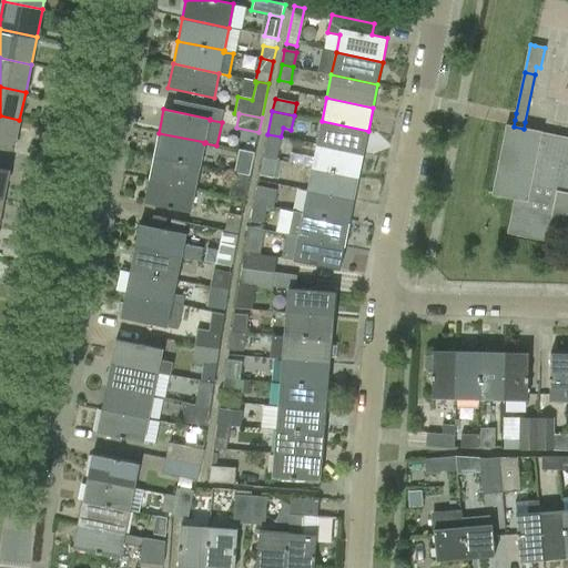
[(19,120),(0,115),(0,145),(13,149),(19,120)]
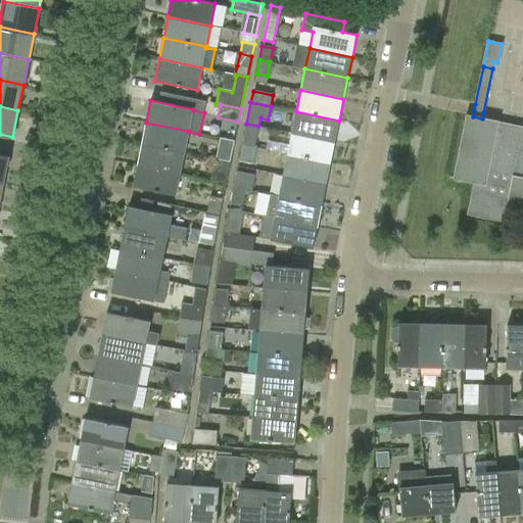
[(292,133),(335,141),(339,121),(296,111),(292,133)]
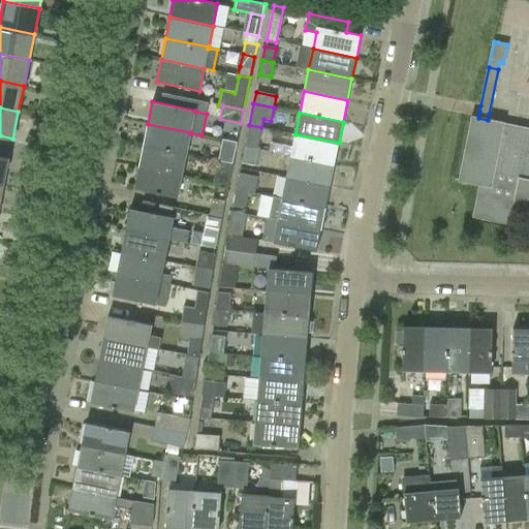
[(528,128),(504,123),(488,120),(478,118),(471,117),(459,181),(479,185),(472,217),(510,224),(514,211),(528,213),(528,128)]
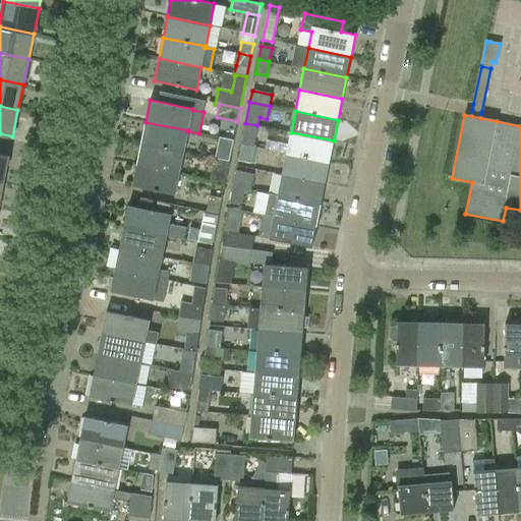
[(183,152),(187,131),(188,130),(146,122),(140,143),(183,152)]
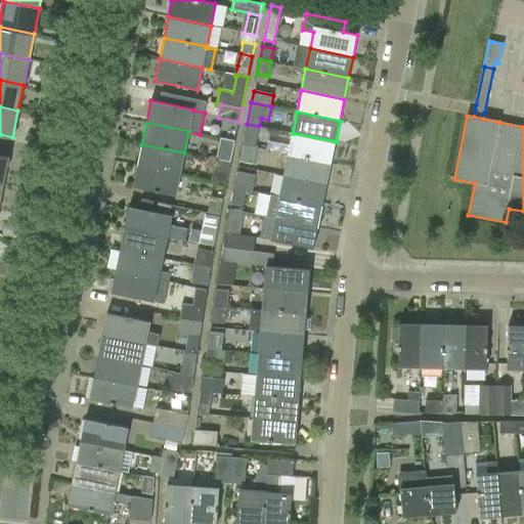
[(243,145),(255,147),(259,126),(247,124),(243,145)]
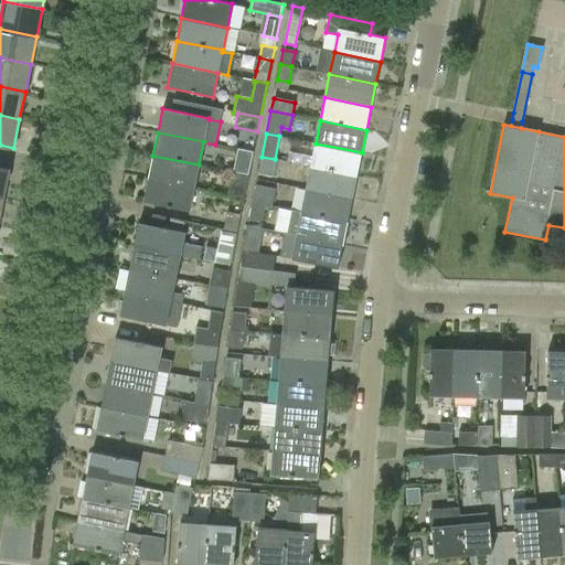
[(310,167),(356,177),(362,152),(316,144),(310,167)]
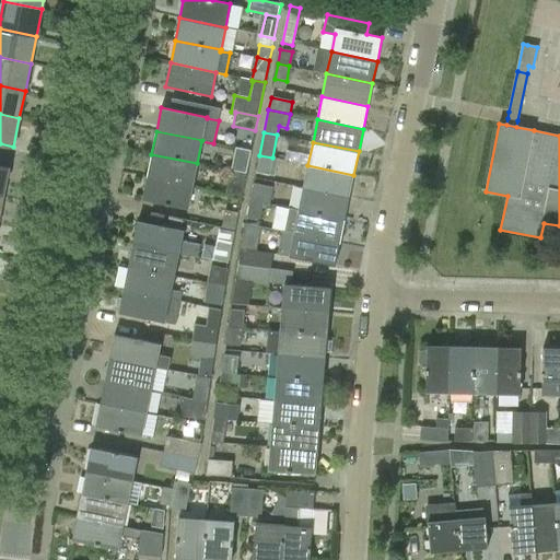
[(251,151),(235,148),(231,170),(246,173),(251,151)]
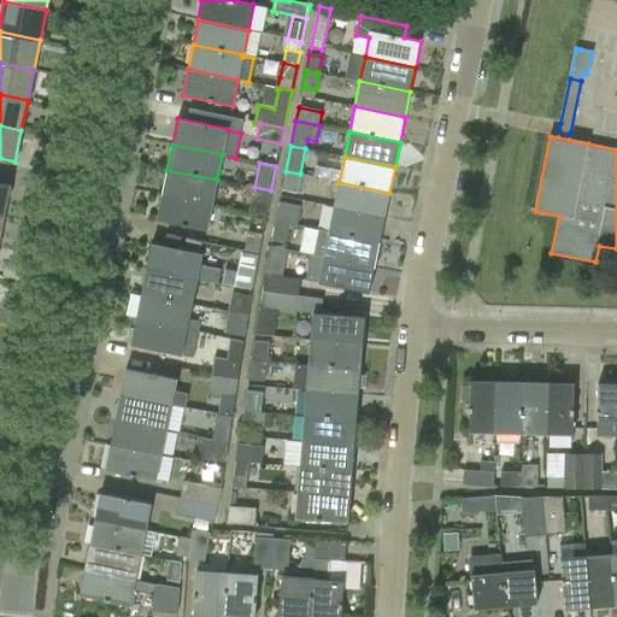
[(162,194),(212,205),(217,180),(166,170),(162,194)]
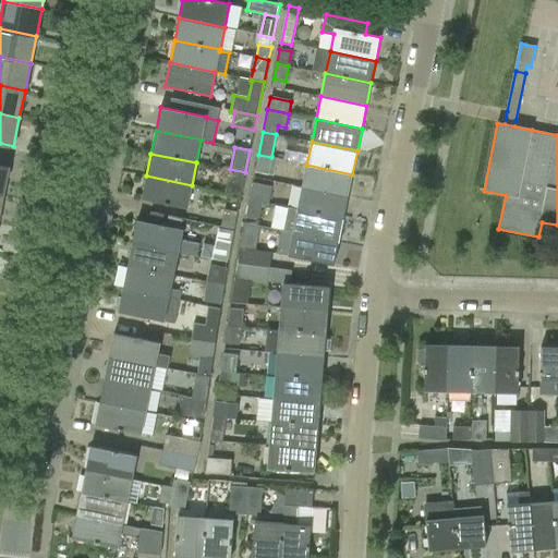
[(255,172),(274,177),(277,159),(271,158),(271,157),(258,155),(255,172)]
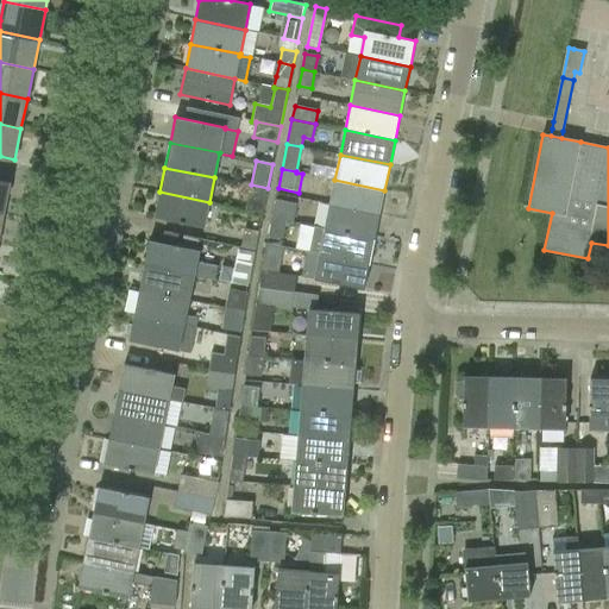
[(330,205),(380,214),(384,190),(334,180),(330,205)]
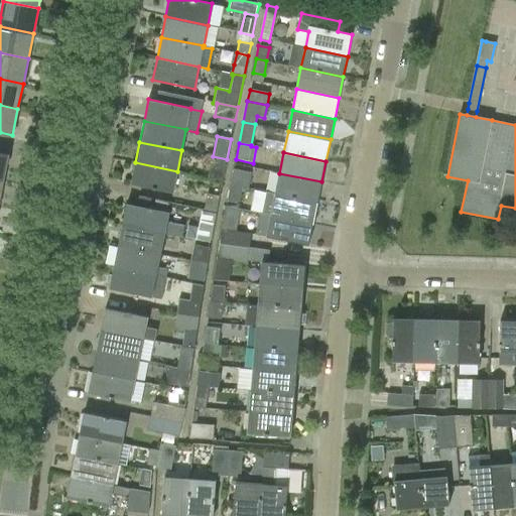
[(8,155),(0,153),(0,180),(3,181),(8,155)]
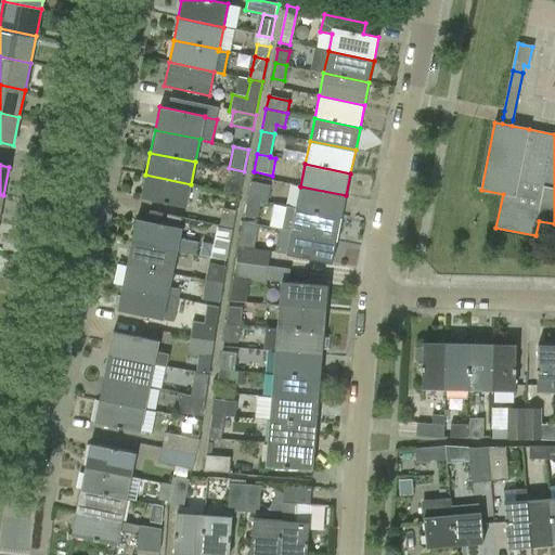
[(223,192),(240,195),(244,171),(229,168),(223,192)]
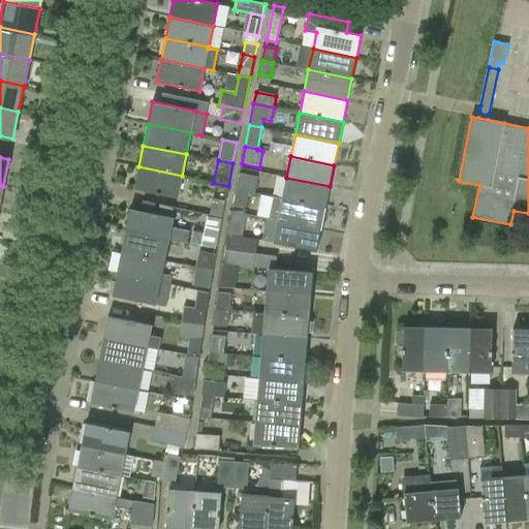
[(182,176),(138,166),(134,189),(177,198),(182,176)]
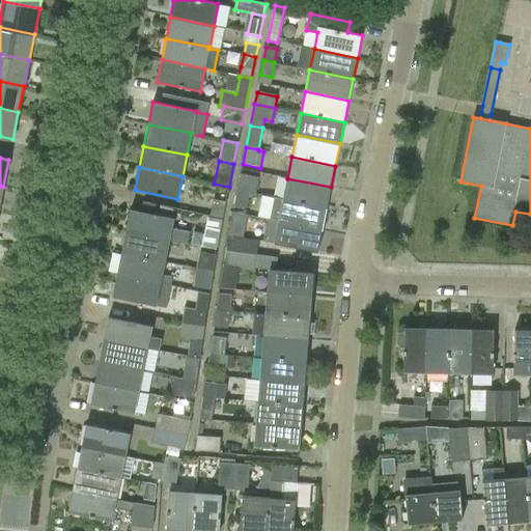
[(254,195),(258,177),(241,174),(238,190),(249,192),(249,194),(254,195)]
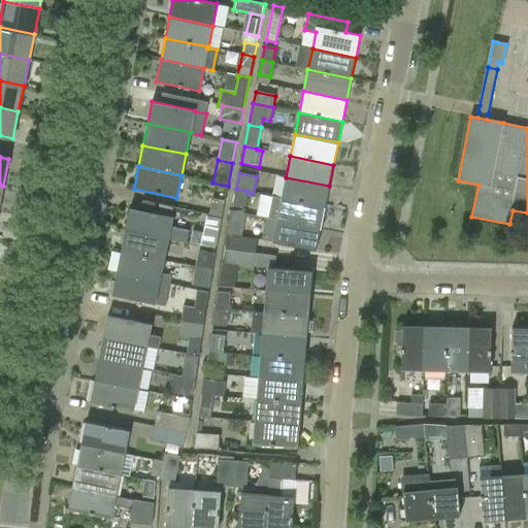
[(282,198),(325,207),(329,186),(286,177),(282,198)]
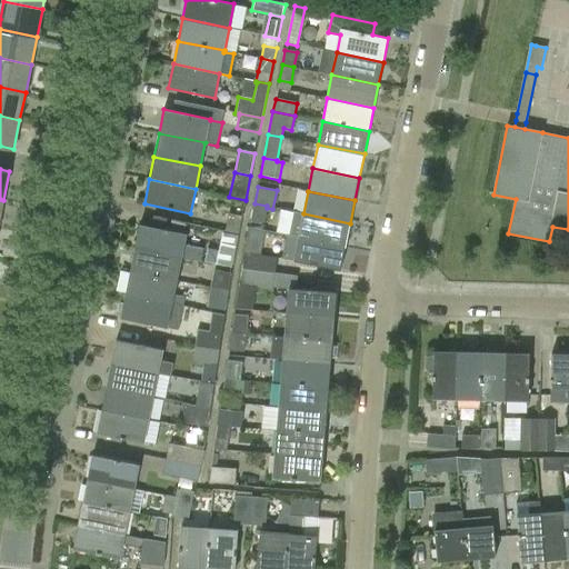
[(262,225),(267,208),(267,206),(255,203),(250,222),(262,225)]
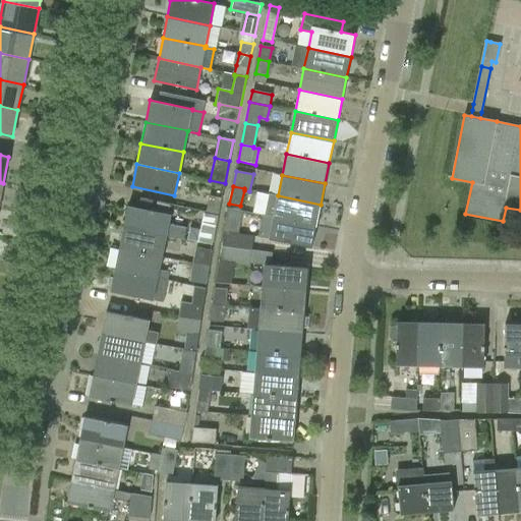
[(206,211),(218,214),(222,197),(209,194),(206,211)]
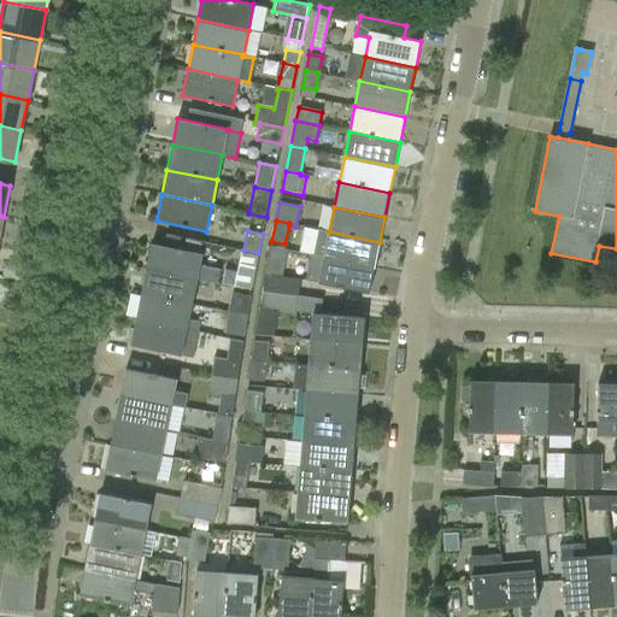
[(375,268),(380,242),(329,231),(318,230),(313,254),(324,257),(375,268)]
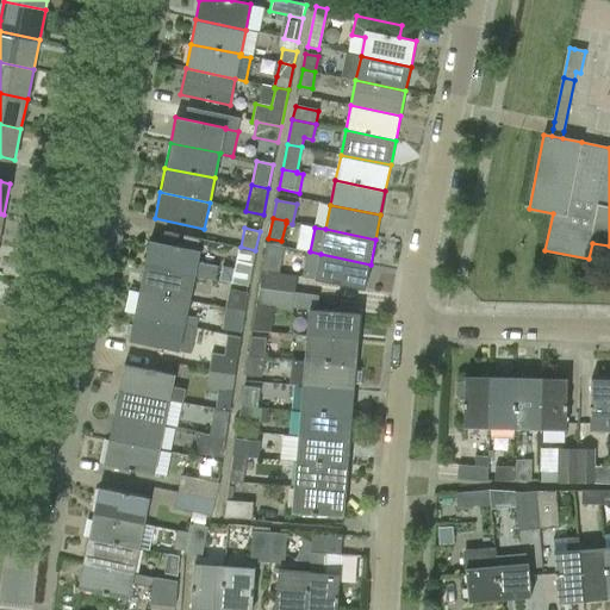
[(150,241),(144,267),(194,277),(194,278),(216,281),(218,267),(197,263),(199,250),(150,241)]
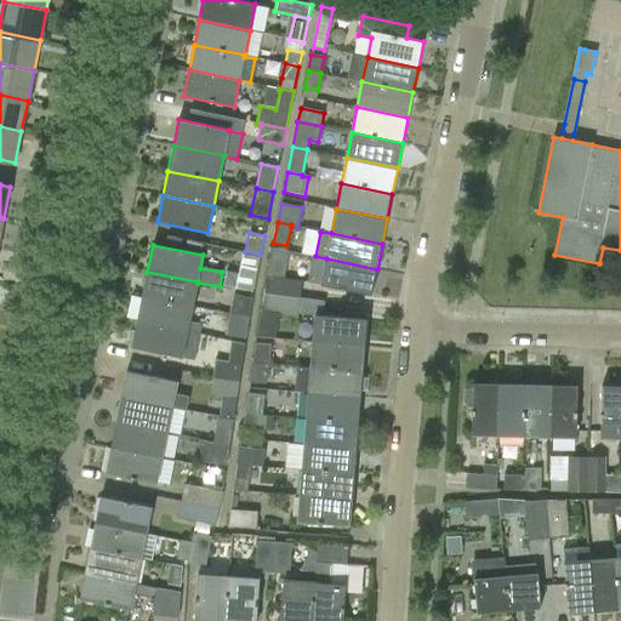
[(234,290),(252,294),(260,255),(245,251),(244,255),(241,255),(234,290)]
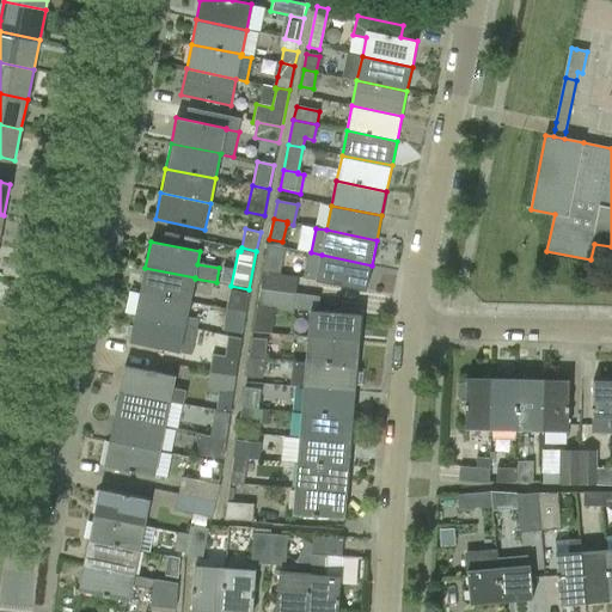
[(303,277),(366,291),(372,265),(322,255),(311,252),(308,252),(303,277)]
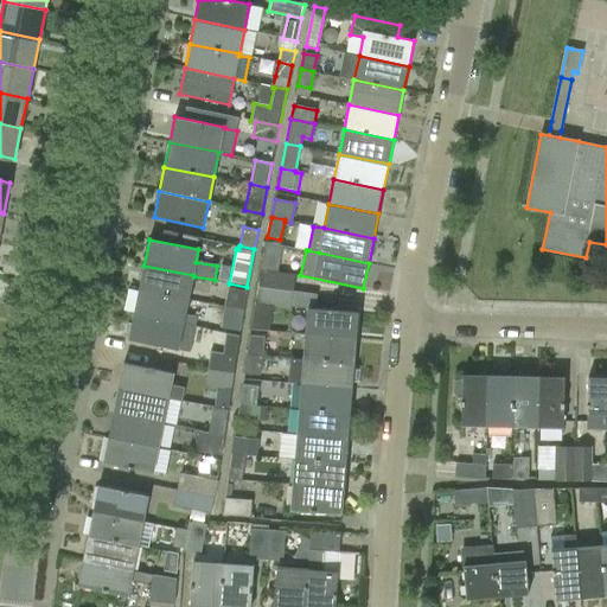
[(189,300),(193,276),(193,275),(144,266),(139,289),(189,300)]
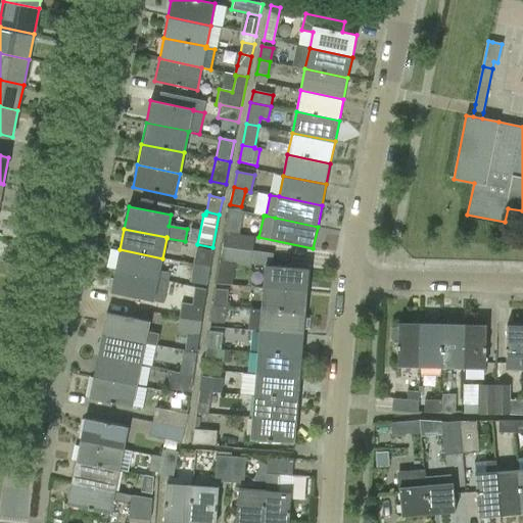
[(240,235),(224,233),(222,246),(252,250),(254,237),(240,235)]
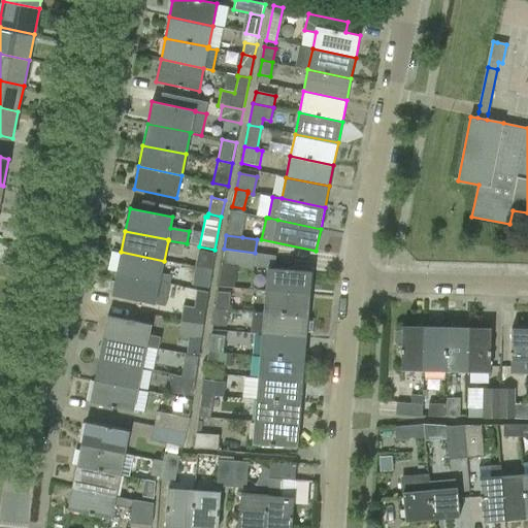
[(223,251),(221,265),(253,270),(255,253),(224,249),(223,251)]
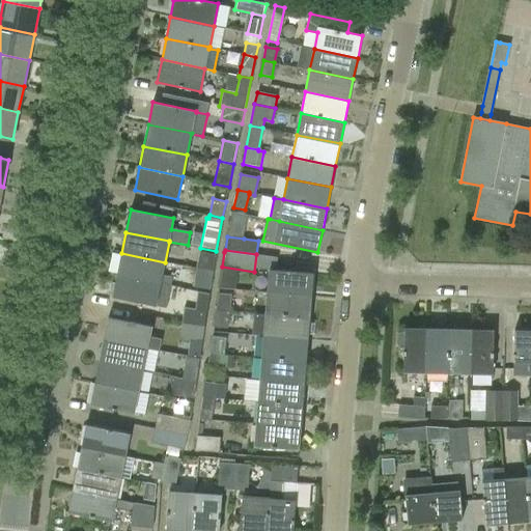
[(117,275),(170,285),(172,278),(162,276),(165,262),(121,253),(117,275)]
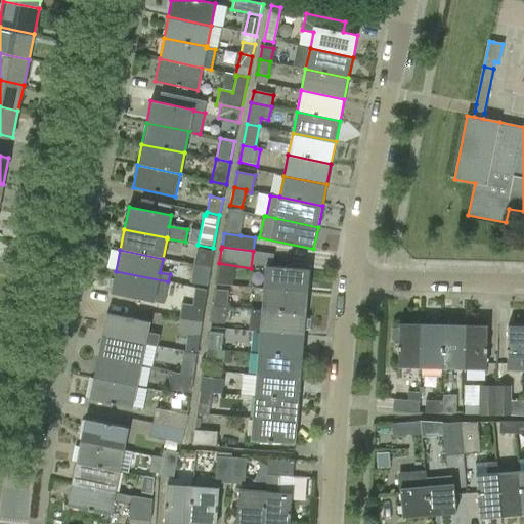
[(197,250),(193,265),(210,268),(212,252),(197,250)]
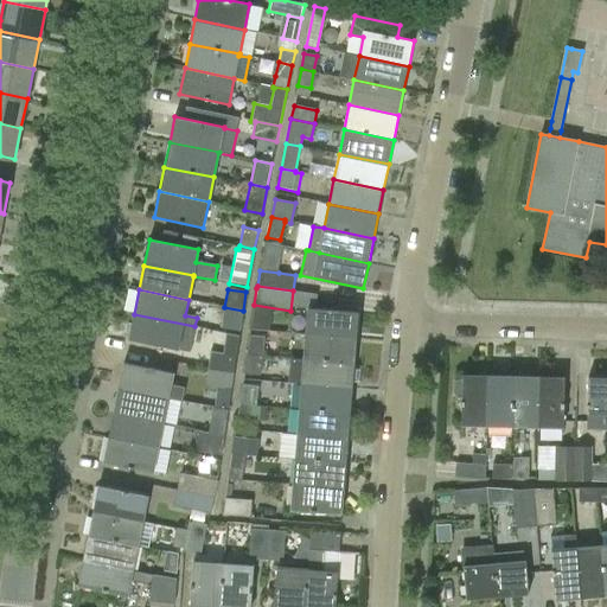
[(221,328),(240,332),(243,311),(224,307),(221,328)]
